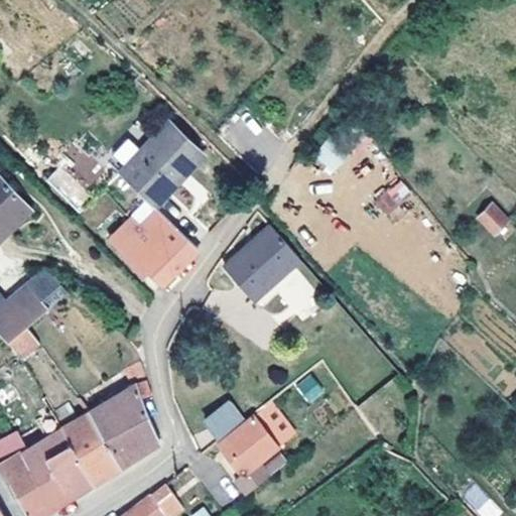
[(154,207),(204,155),(168,122),(119,173),(120,174),(121,175),(154,207)]
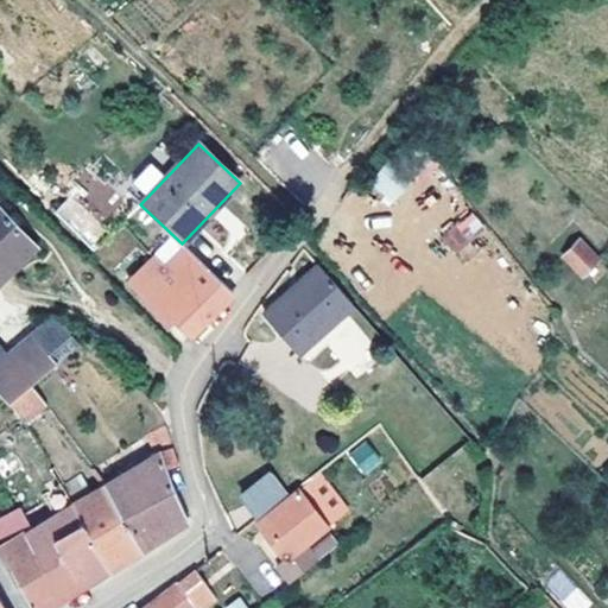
[(385,160),(372,191),(397,203),(411,172),(385,160)]
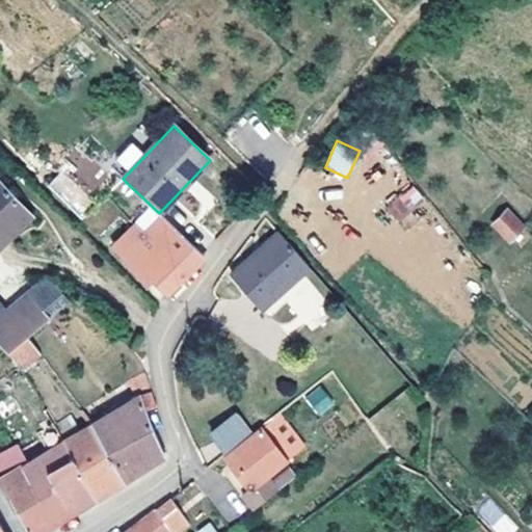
[(74,217),(89,206),(64,171),(49,184),(74,217)]
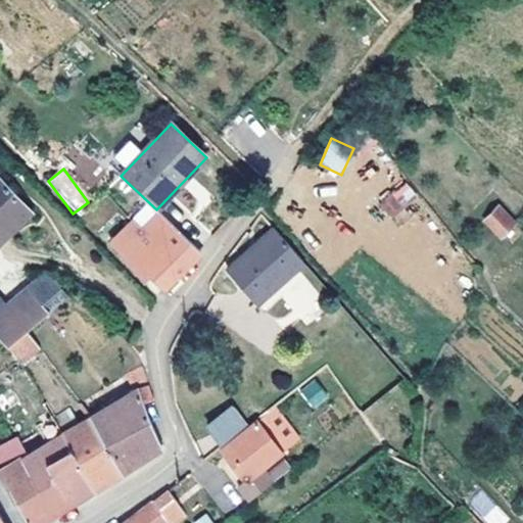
[(0,241),(31,211),(0,179),(0,241)]
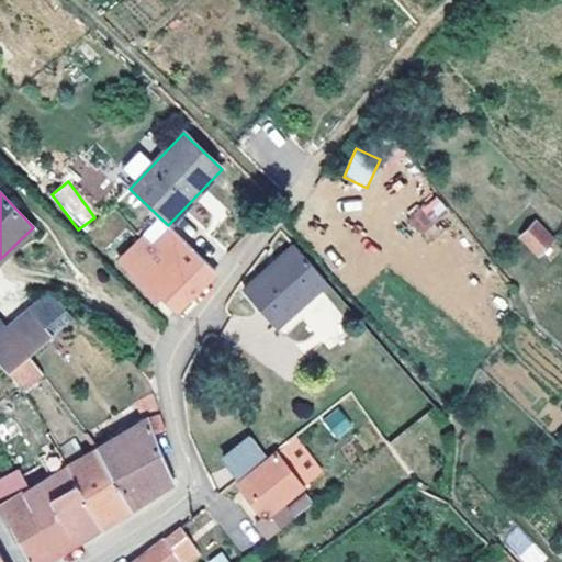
[(419,234),(449,212),(437,194),(407,217),(419,234)]
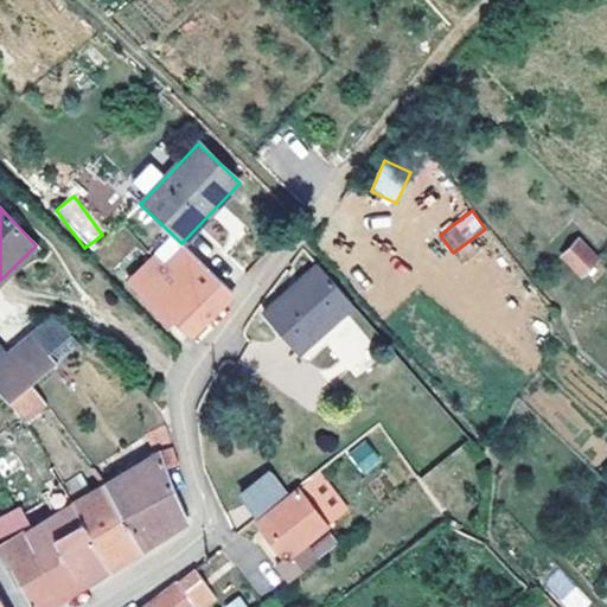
[(582,272),(595,259),(579,242),(566,254),(582,272)]
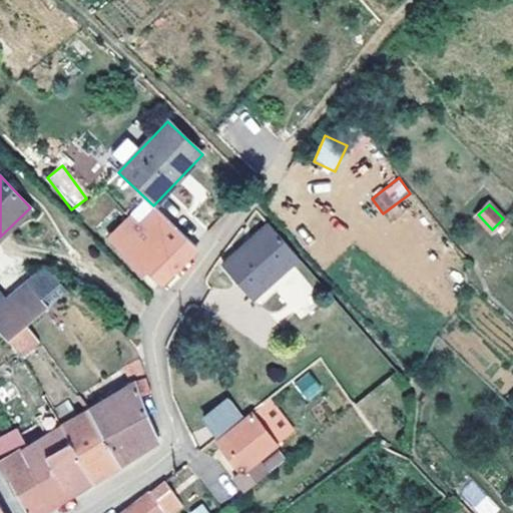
[(192,251),(197,246),(157,208),(147,219),(163,236),(137,262),(146,270),(160,284),(178,266),(192,251)]
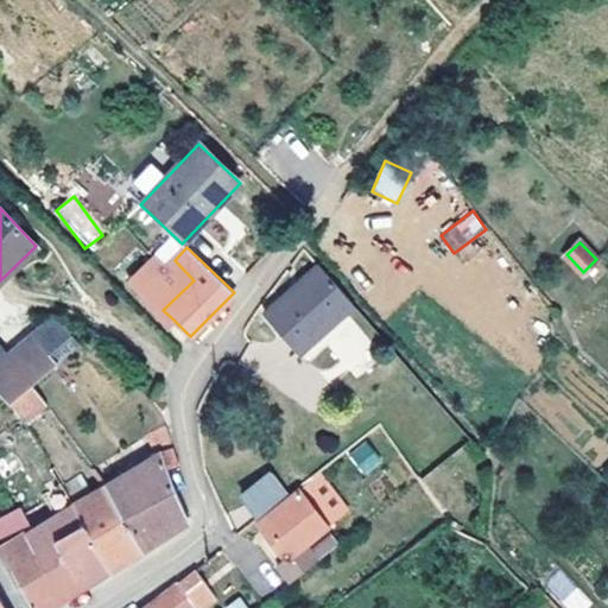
[(163,310),(194,280),(175,260),(171,264),(166,267),(157,259),(151,252),(126,279),(140,296),(168,327),(173,320),(163,310)]
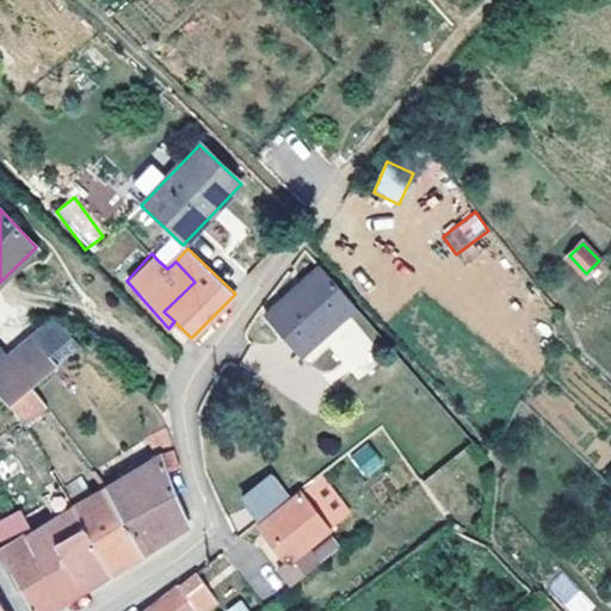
[(172,265),(162,255),(158,260),(167,269),(172,265)]
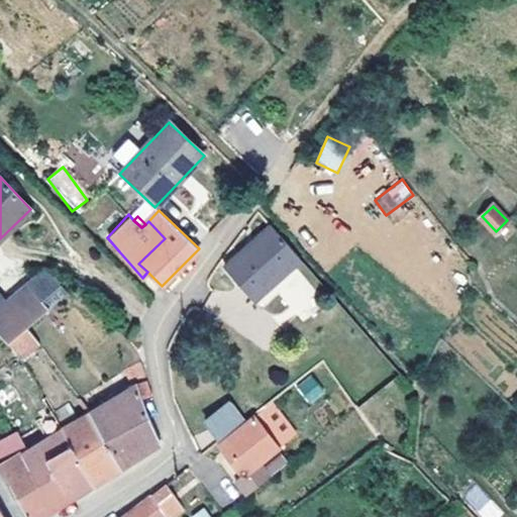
[(252,300),(300,259),(273,226),(224,268),(252,300)]
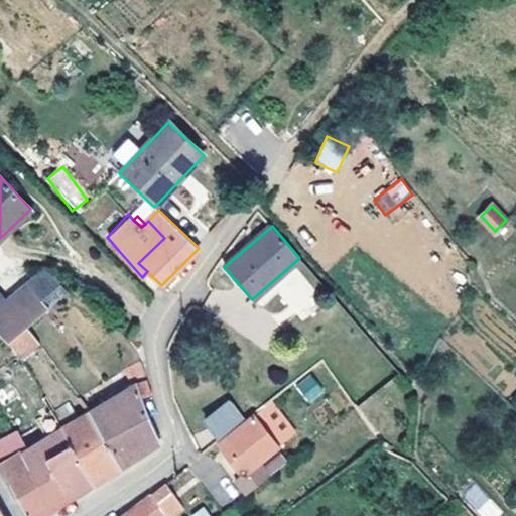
[(20,291),(8,300),(0,306),(0,333),(7,342),(26,326),(68,292),(48,269),(20,291)]
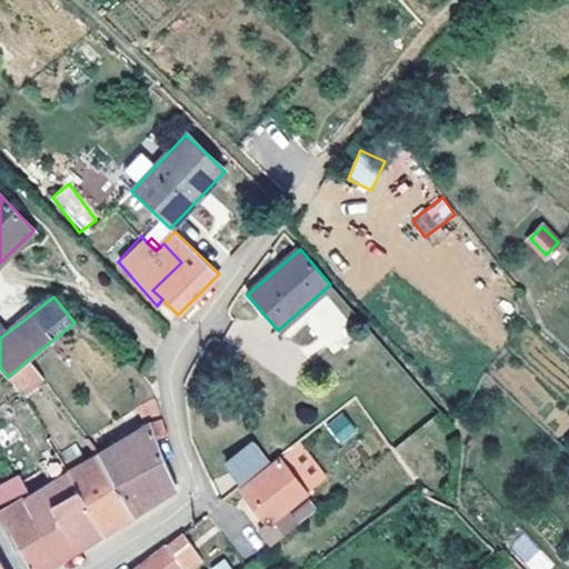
[(43,377),(29,359),(8,377),(19,393),(43,377)]
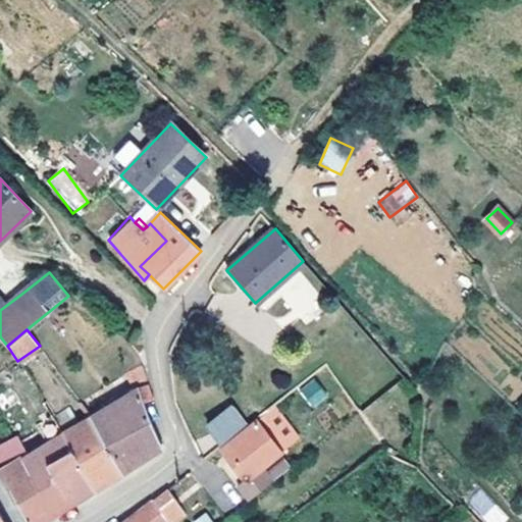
[(162,448),(144,402),(154,399),(143,366),(127,372),(139,388),(91,417),(122,471),(144,459),(162,448)]
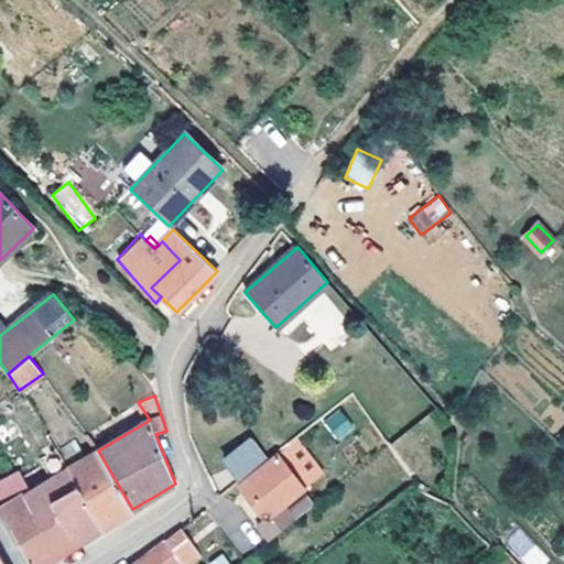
[(333,431),(353,414),(346,407),(329,420),(326,422),(333,431)]
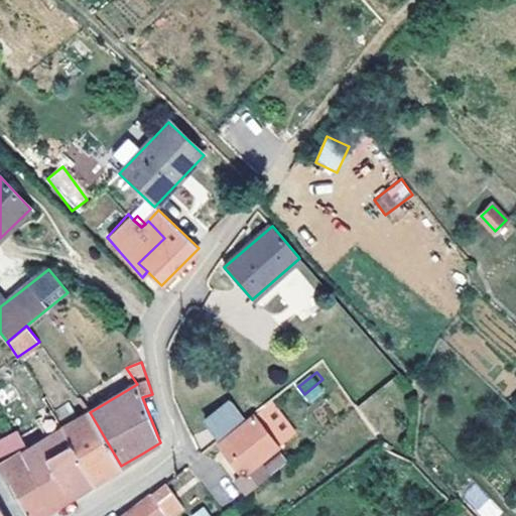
[(217,440),(245,419),(230,399),(202,419),(217,440)]
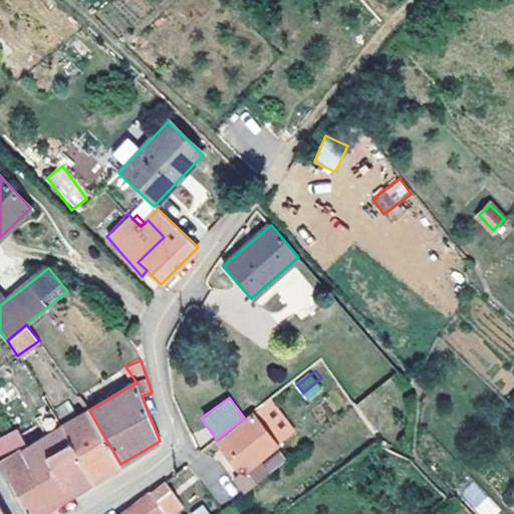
[(120,464),(89,411),(63,426),(93,481),(107,473),(120,464)]
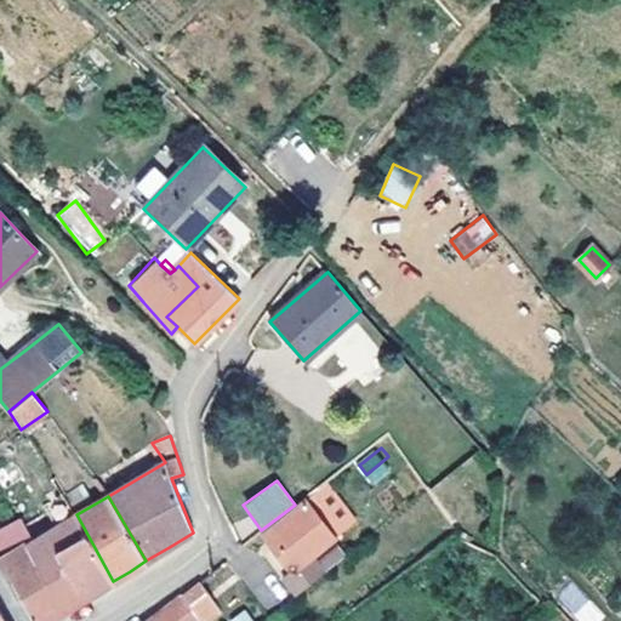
[(312,554),(335,537),(306,499),(262,534),(291,570),(283,576),(297,594),(325,571),(317,560),(312,554)]
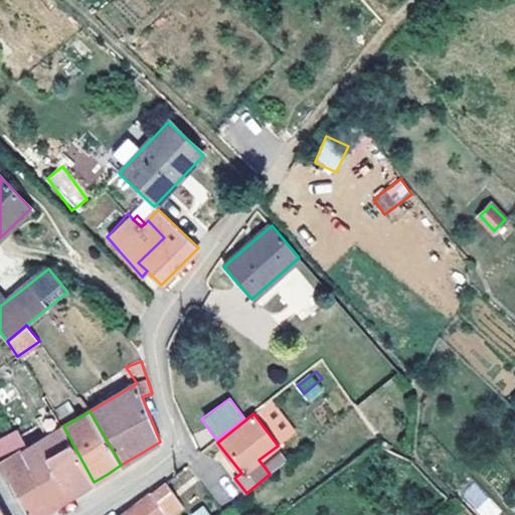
[(94,482),(63,426),(38,442),(28,448),(41,474),(51,469),(67,498),(81,490),(94,482)]
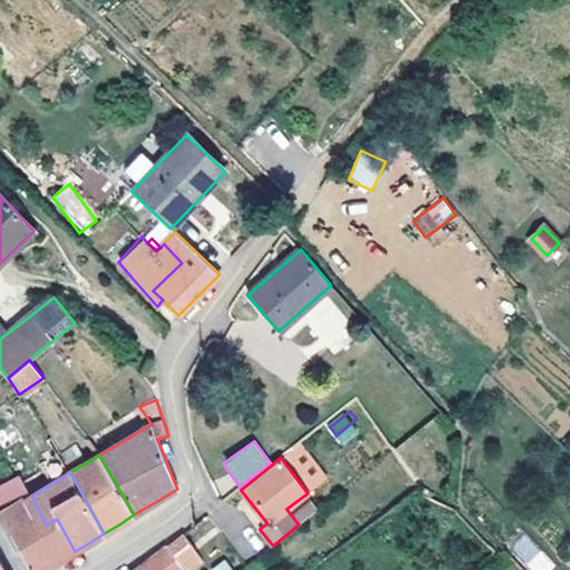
[(75,551),(57,519),(46,524),(31,495),(20,475),(18,477),(0,485),(0,517),(30,569),(42,569),(52,564),(75,551)]
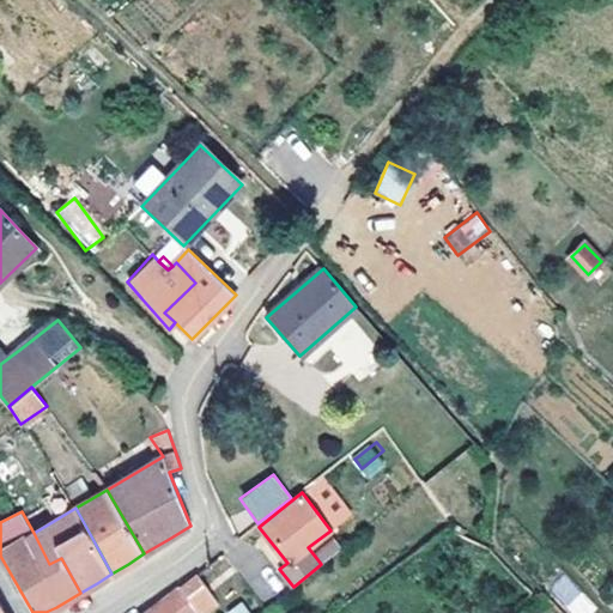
[(321,564),(341,547),(333,538),(313,553),(321,564)]
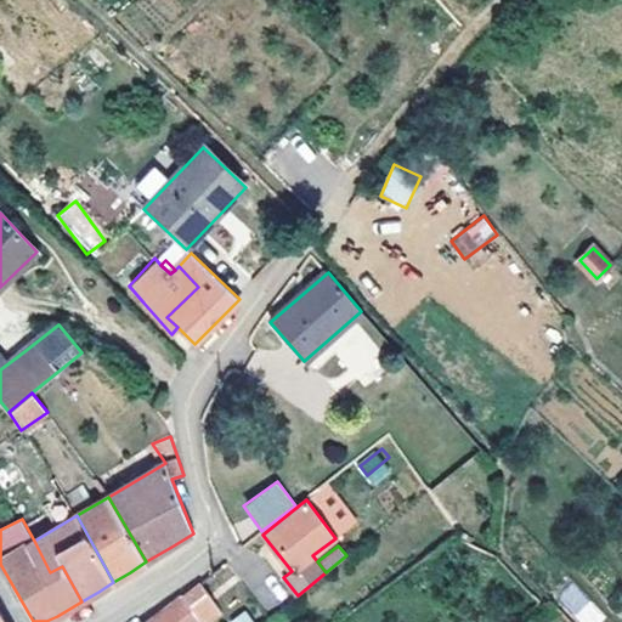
[(575,621),(601,621),(605,620),(575,581),(555,597),(575,621)]
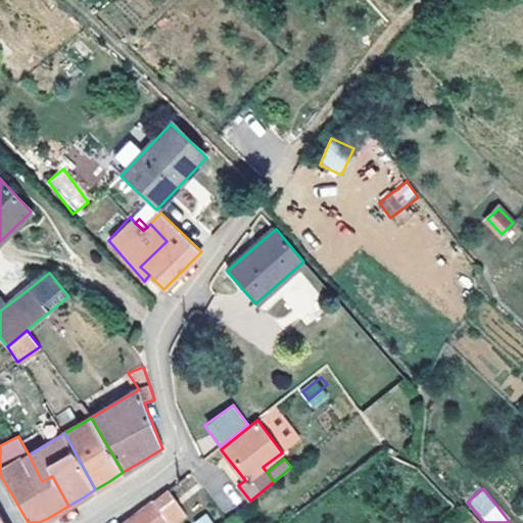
[(177,522),(185,517),(165,491),(154,502),(169,522),(177,522)]
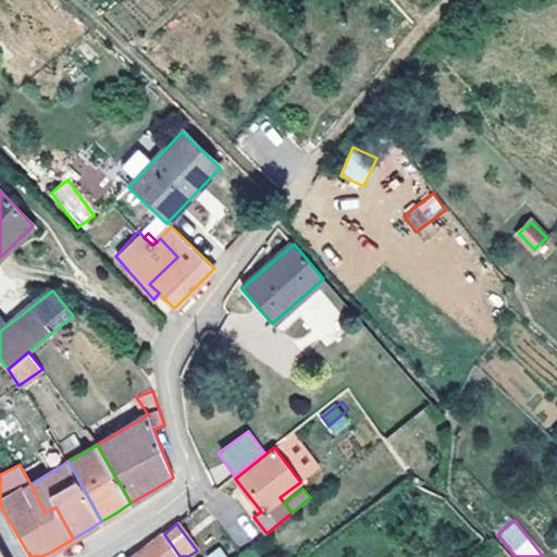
[(178,556),(180,556),(164,534),(134,556),(178,556)]
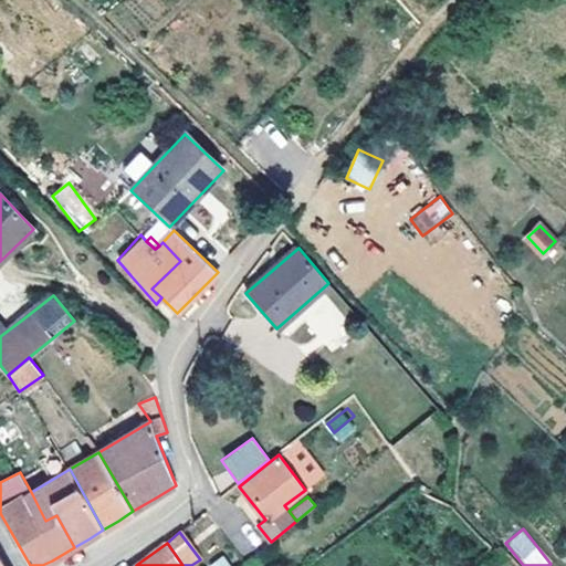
[(208,565),(229,565),(223,555),(208,565)]
